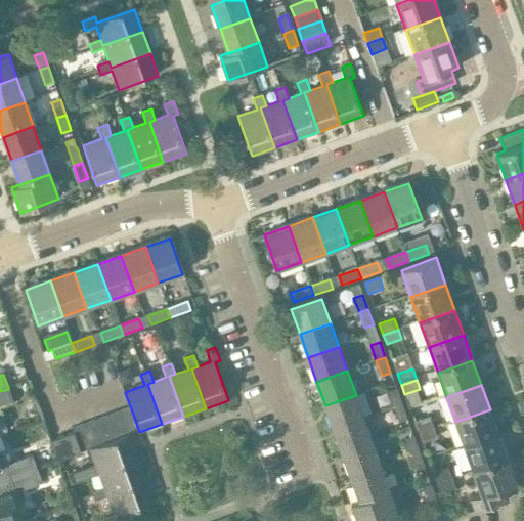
[(0,406),(13,402),(8,389),(0,391),(0,406)]
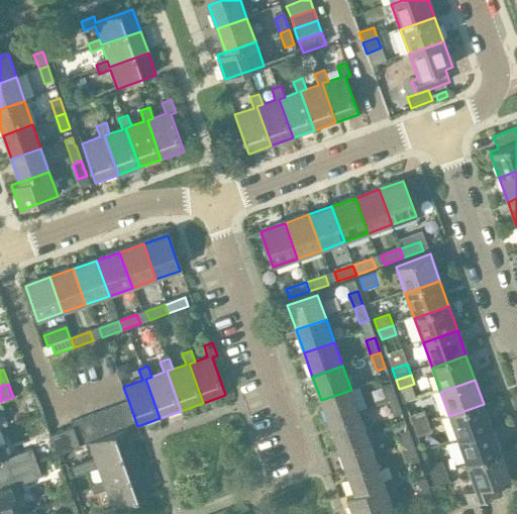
[(392,385),(383,388),(388,403),(397,400),(392,385)]
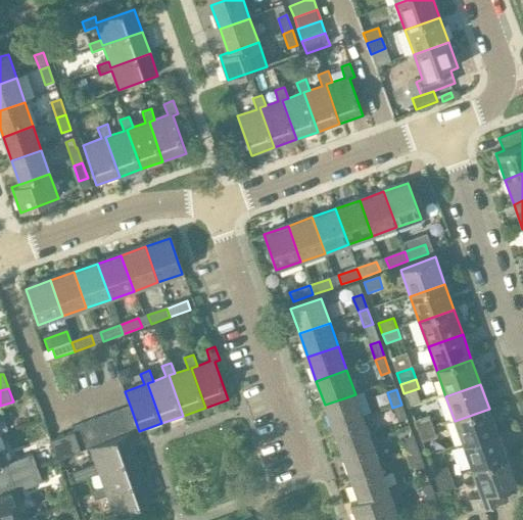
[(364,418),(355,394),(325,405),(333,428),(364,418)]
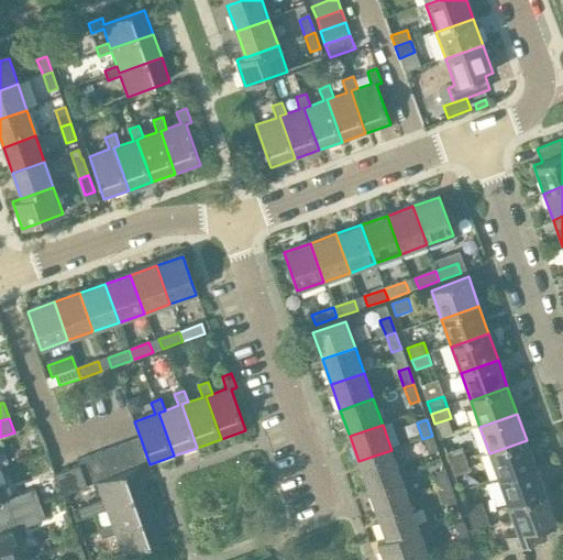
[(432,436),(422,439),(428,456),(438,451),(432,436)]
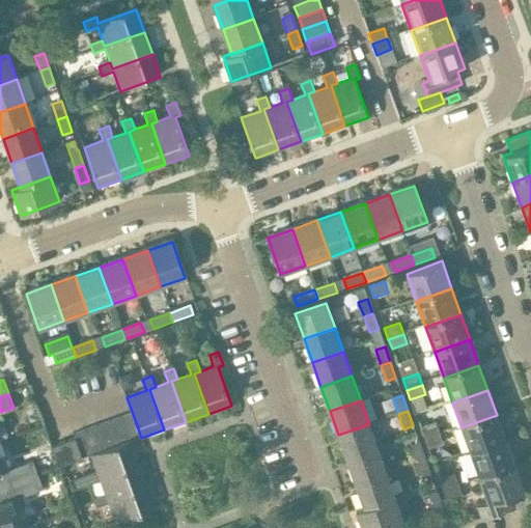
[(131,442),(141,438),(133,414),(120,418),(129,442),(131,442)]
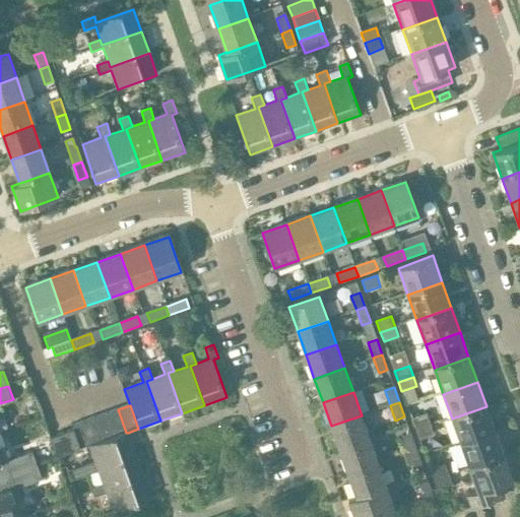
[(461,444),(496,432),(486,406),(452,418),(461,444)]
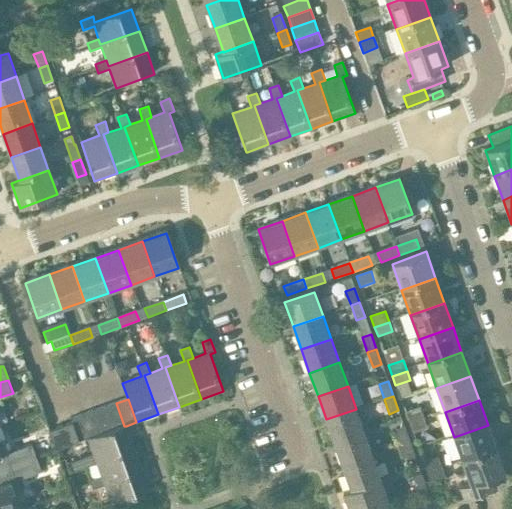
[(116,403),(105,407),(113,430),(124,426),(116,403)]
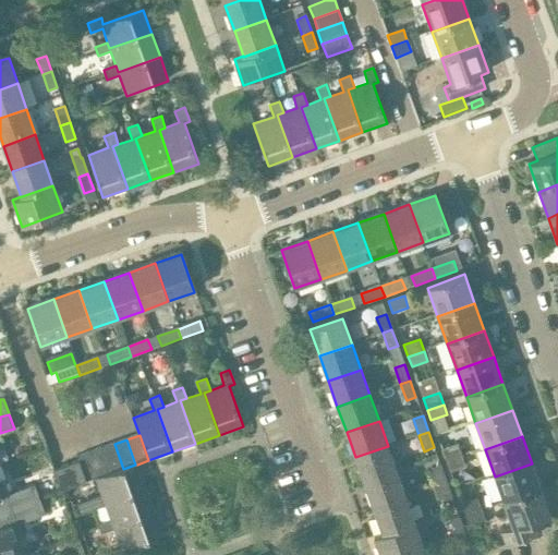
[(114,444),(102,448),(111,473),(123,469),(114,444)]
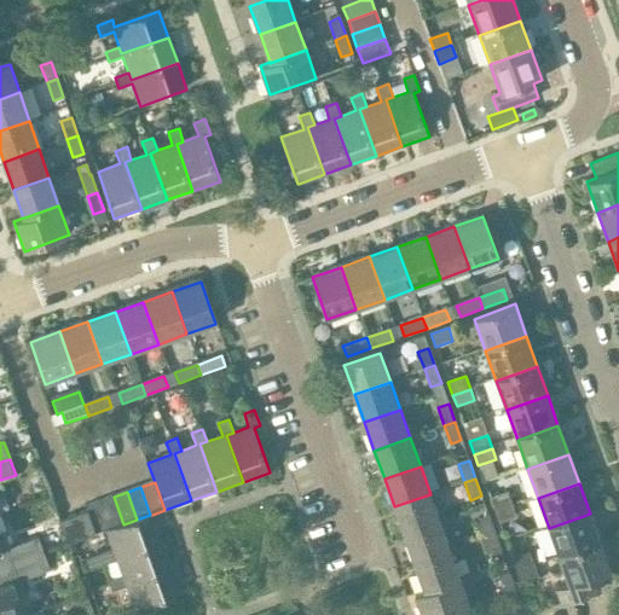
[(495,514),(513,508),(508,493),(491,500),(495,514)]
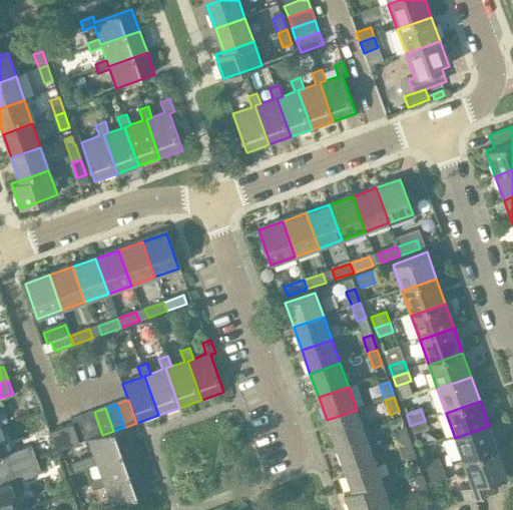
[(327,420),(335,444),(365,433),(357,410),(327,420)]
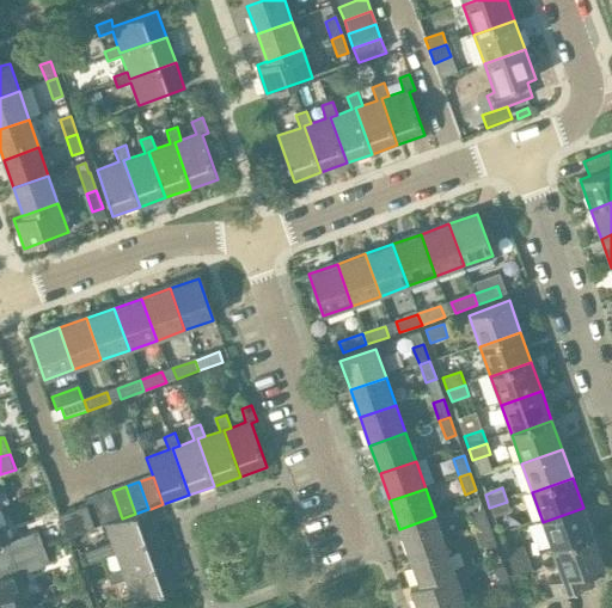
[(112,491),(99,496),(109,523),(122,519),(112,491)]
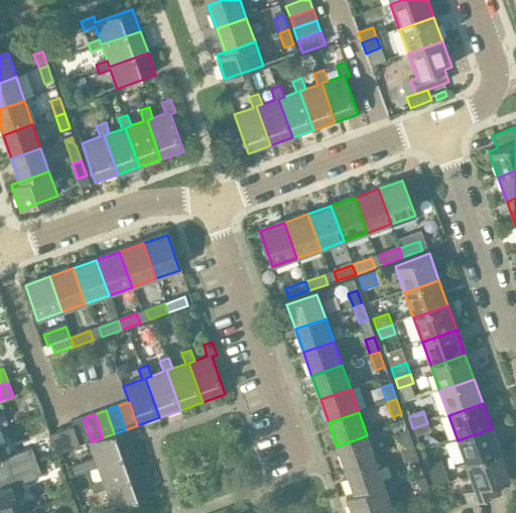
[(80,445),(88,443),(92,441),(84,418),(71,422),(73,427),(80,445)]
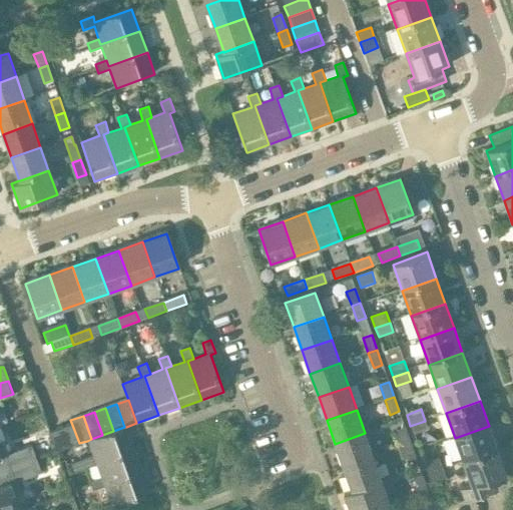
[(425,421),(410,426),(414,435),(428,430),(425,421)]
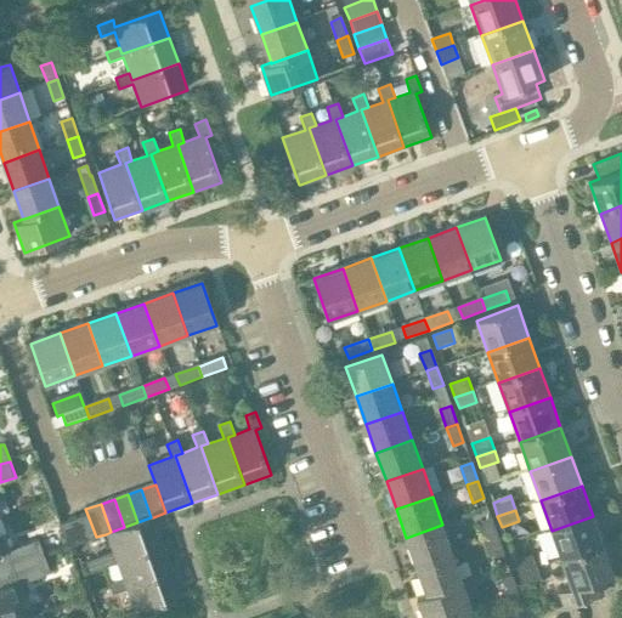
[(60,525),(68,548),(96,537),(88,515),(60,525)]
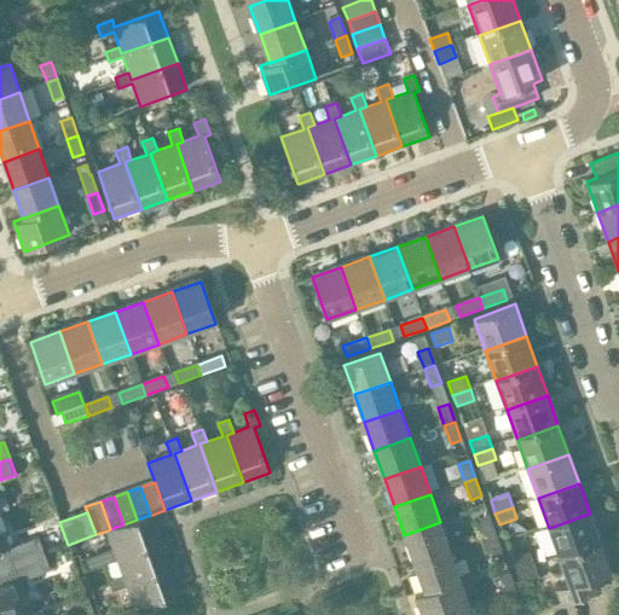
[(559,556),(600,541),(590,514),(549,528),(559,556)]
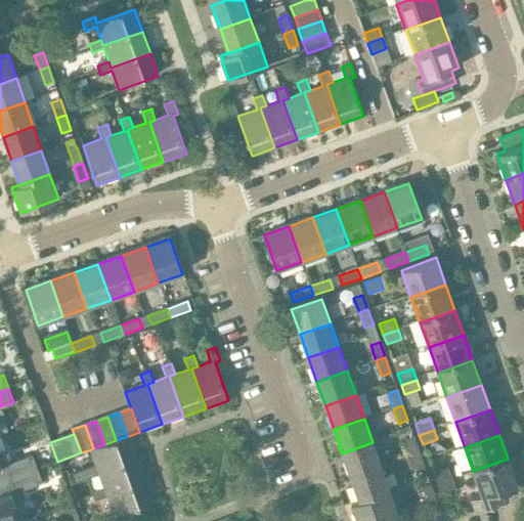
[(97,472),(137,459),(129,436),(127,436),(116,440),(104,444),(93,448),(89,450),(95,467),(97,472)]
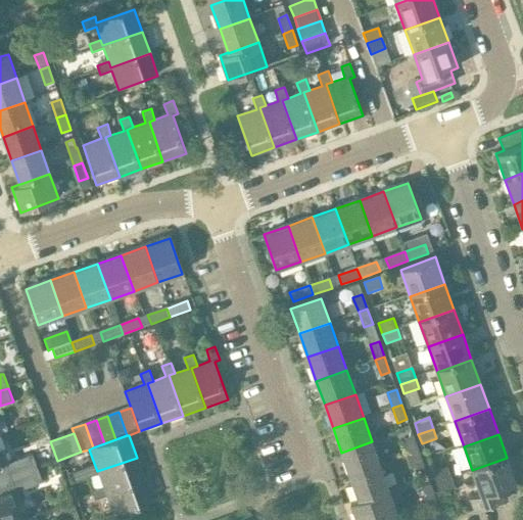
[(410,456),(419,452),(413,437),(403,440),(410,456)]
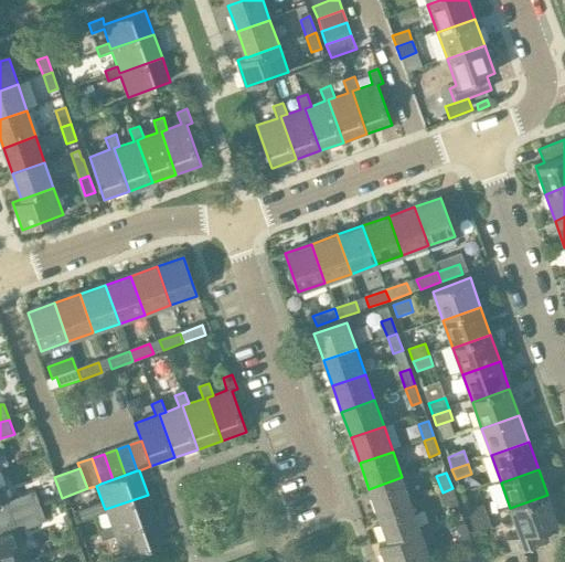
[(412,504),(402,477),(369,489),(379,515),(412,504)]
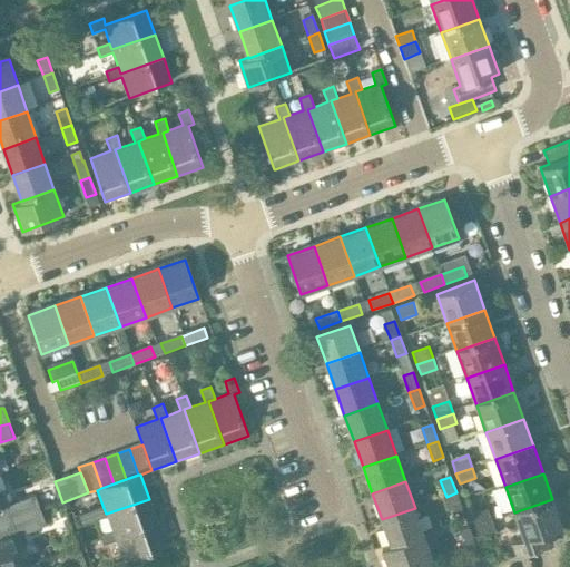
[(0,494),(0,526),(41,511),(36,496),(9,506),(5,492),(0,494)]
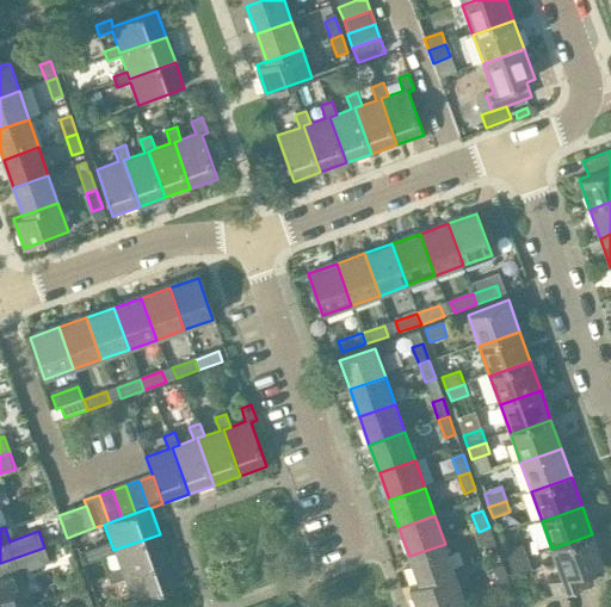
[(489,527),(479,532),(485,549),(495,545),(489,527)]
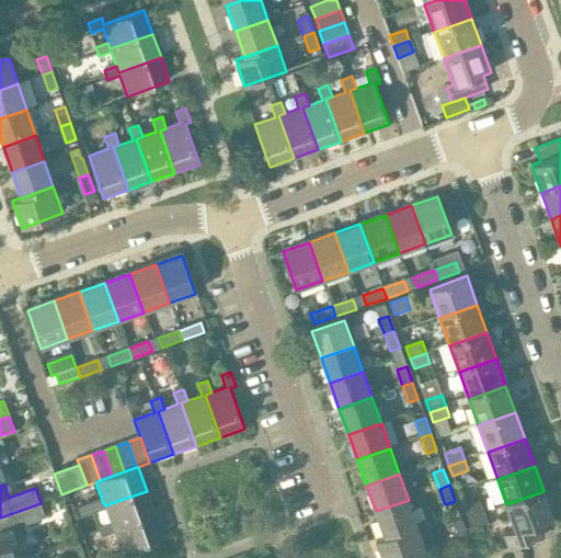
[(104,505),(102,500),(90,504),(93,513),(105,509),(110,523),(112,528),(155,514),(147,491),(104,505)]
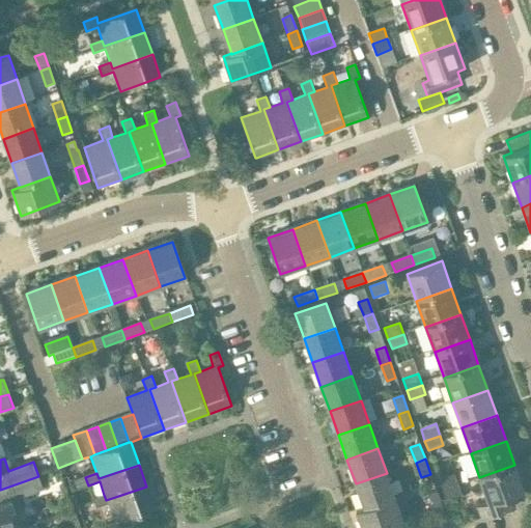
[(514,505),(510,496),(524,491),(514,465),(479,477),(488,502),(477,506),(477,507),(481,518),(480,518),(481,519),(515,506),(514,505)]
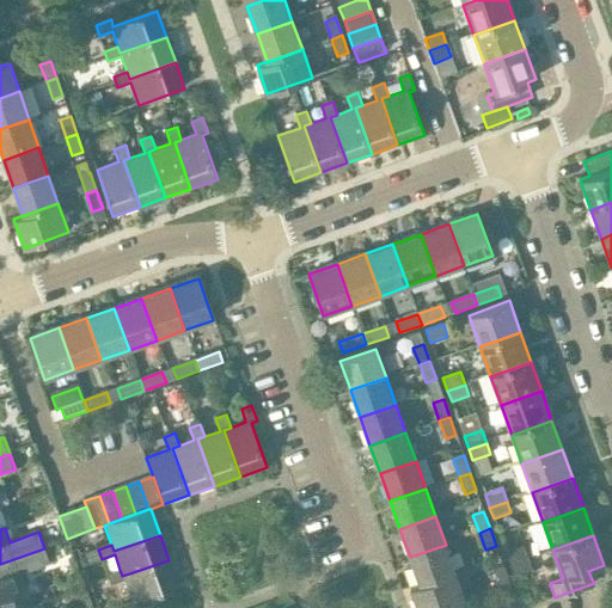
[(410,557),(420,584),(420,585),(456,572),(446,545),(410,557)]
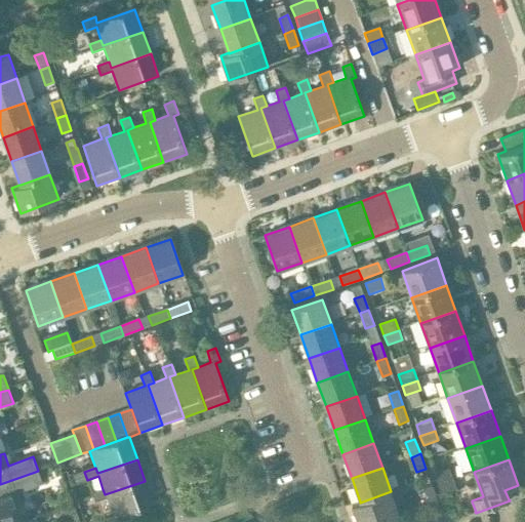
[(438,485),(452,480),(449,469),(434,475),(438,485)]
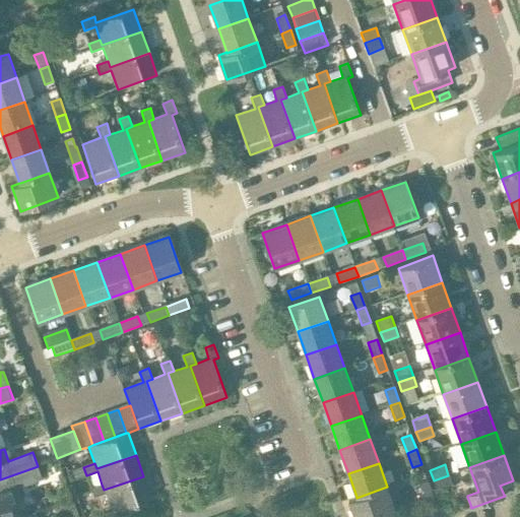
[(20,516),(16,504),(22,501),(18,489),(42,480),(38,466),(0,479),(0,491),(1,494),(0,494),(0,516),(20,516)]
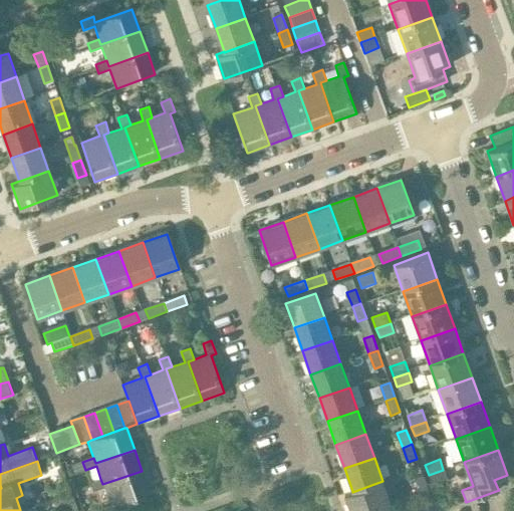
[(85,470),(82,462),(71,465),(74,474),(85,470)]
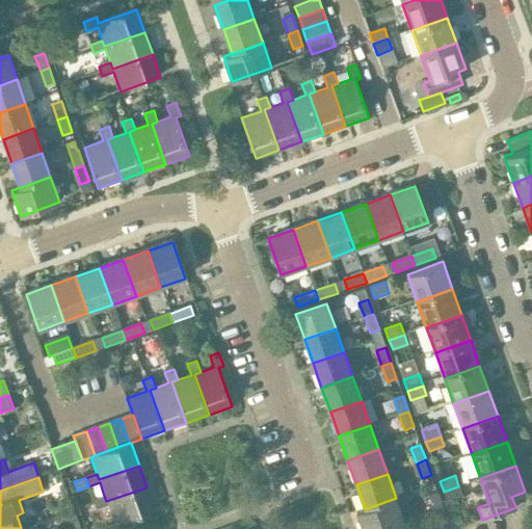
[(458,486),(444,492),(447,502),(462,497),(458,486)]
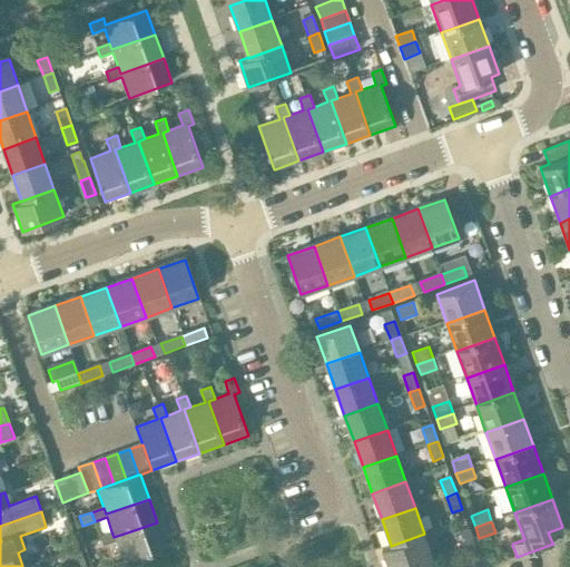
[(114,537),(111,531),(100,536),(104,546),(116,541),(123,563),(166,547),(157,522),(114,537)]
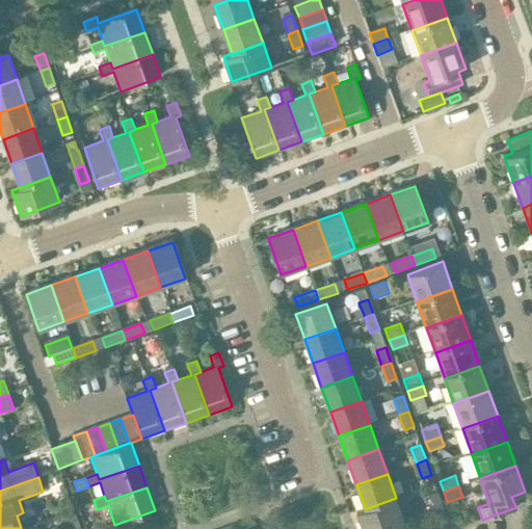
[(428,497),(434,512),(443,509),(437,494),(428,497)]
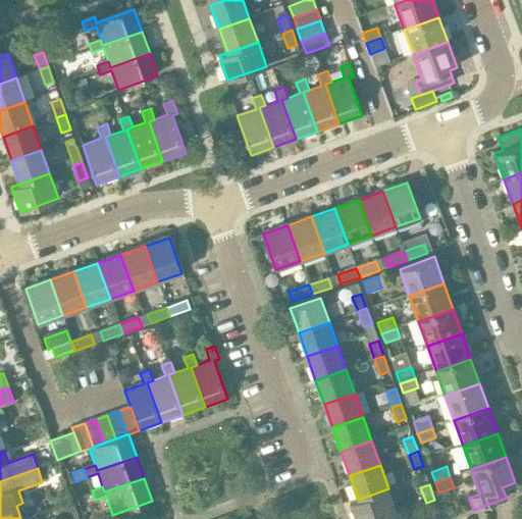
[(350,502),(356,518),(381,518),(398,513),(388,488),(358,500),(358,499),(350,502)]
